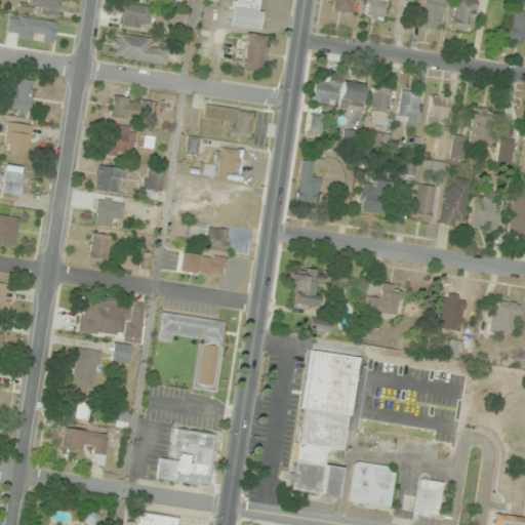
[(30,0),(30,1),(19,1),(18,12),(61,14),(61,0),(30,0)]
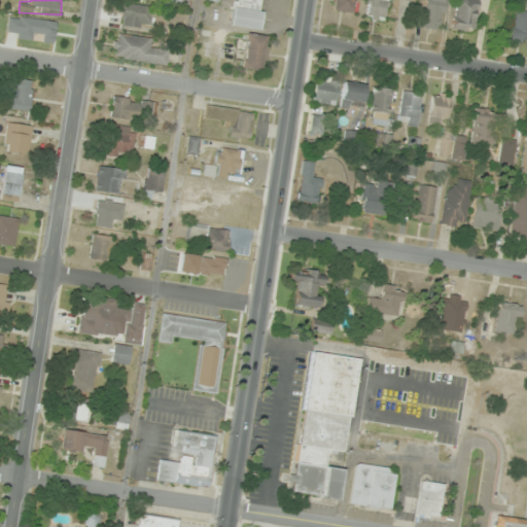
[(236,0),(233,26),(259,30),(264,0),(236,0)]
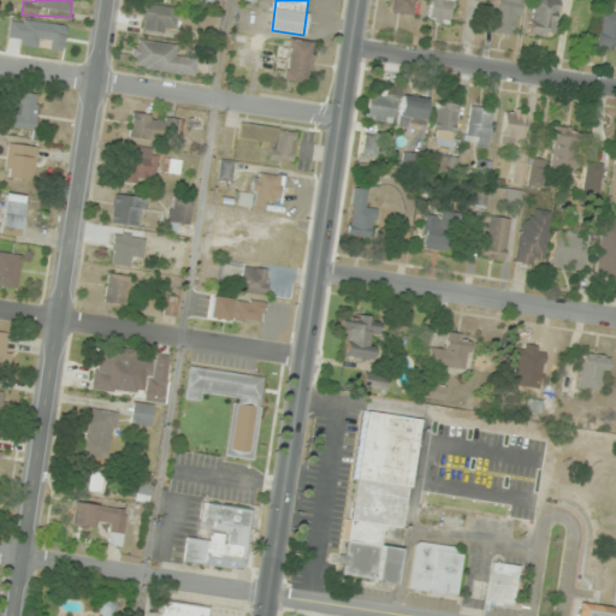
[(390,0),(389,12),(413,15),(413,0),(390,0)]
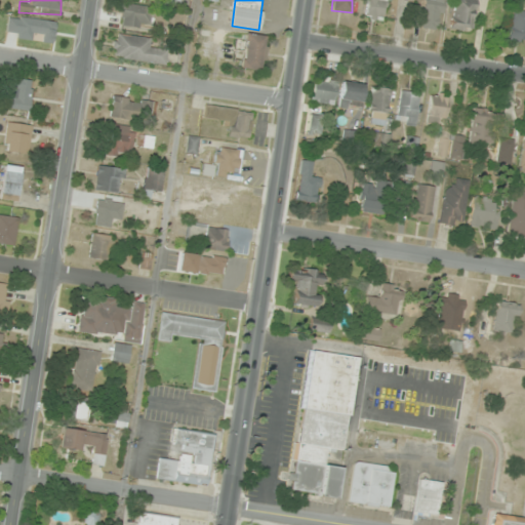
[(371,0),(366,0),(366,17),(390,16),(389,0),(371,0)]
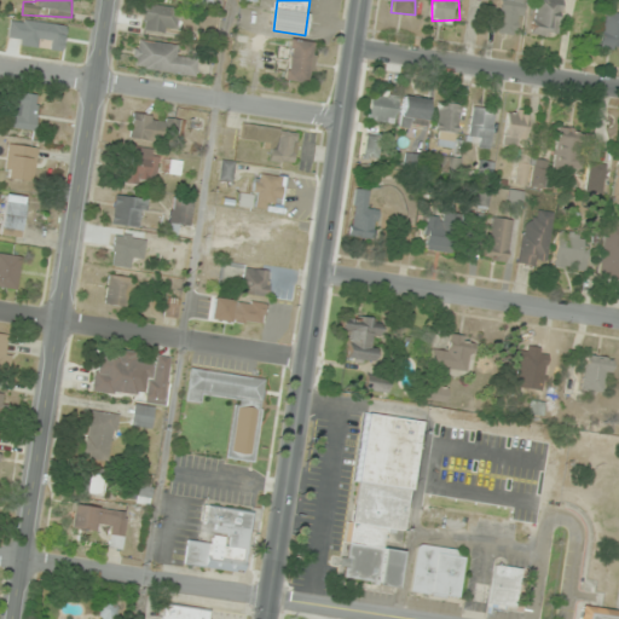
[(501,0),(497,33),(520,35),(524,0),(501,0)]
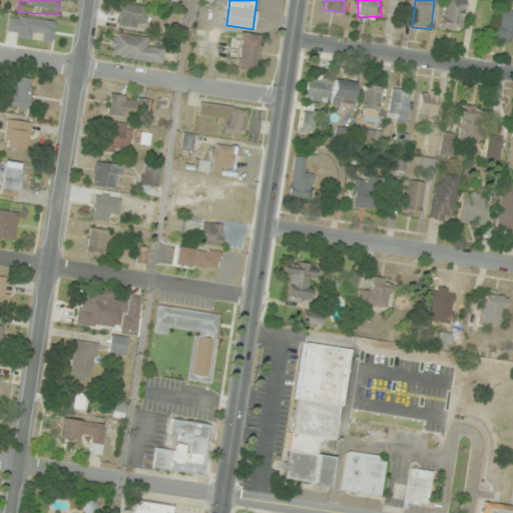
[(441,28),(461,30),(464,4),(444,1),(441,28)]
